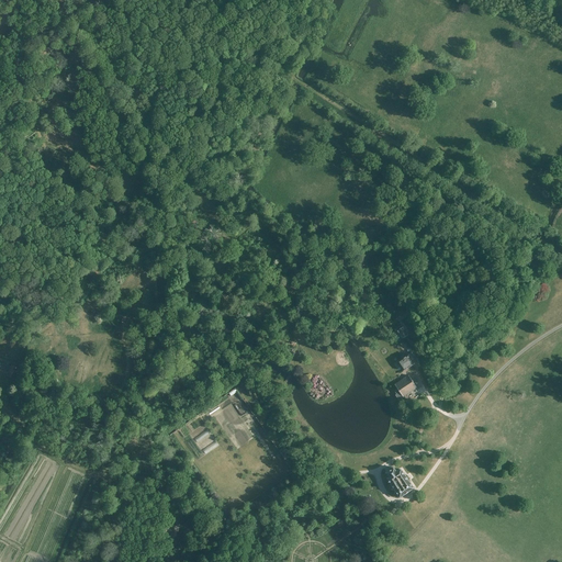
[(407,335),(403,327),(397,330),(402,338),(407,335)]
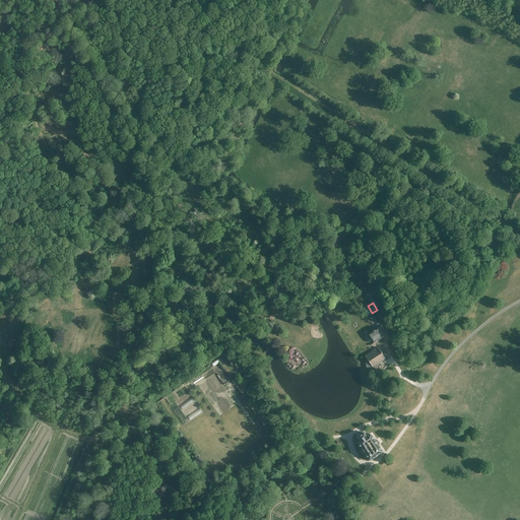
[(378,328),(368,335),(373,343),(384,336),(378,328)]
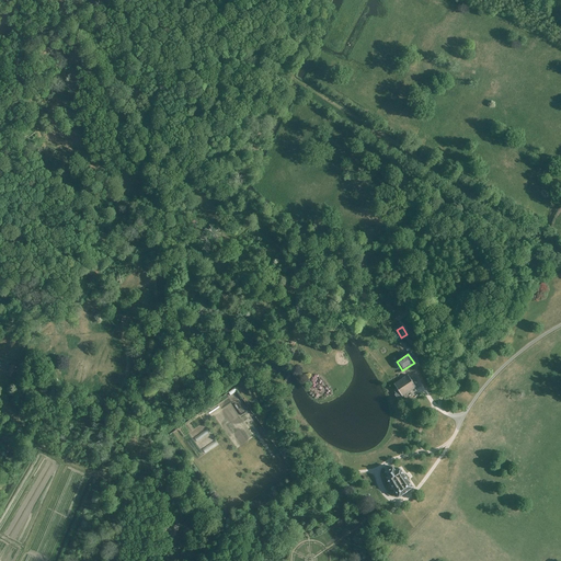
[(0,366),(0,373),(13,377),(16,366),(12,364),(11,366),(1,363),(0,366)]
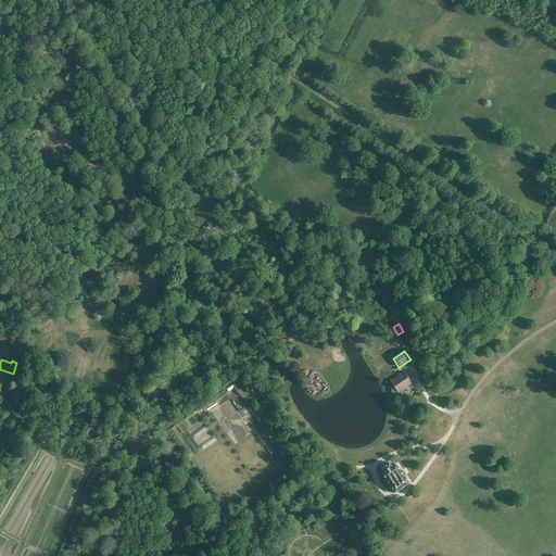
[(391,391),(394,395),(413,384),(404,371),(399,376),(391,381),(394,386),(391,387),(392,390),(391,391)]
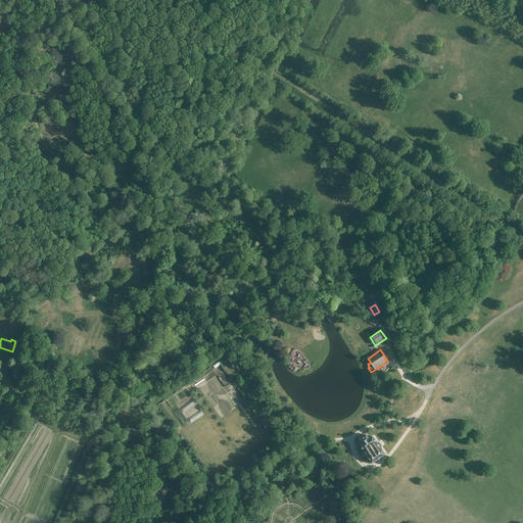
[(187,409),(195,402),(193,399),(185,406),(187,409)]
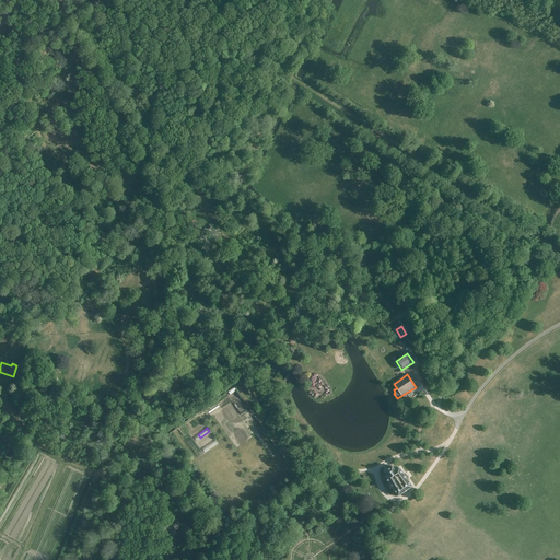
[(216,440),(202,448),(206,453),(218,443),(216,440)]
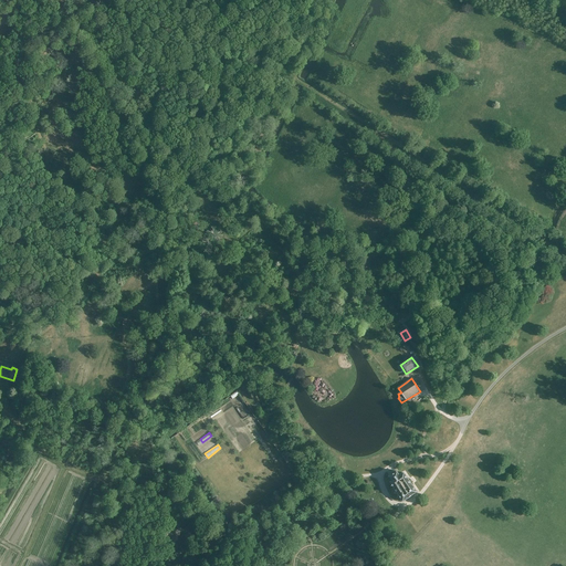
[(390,482),(402,501),(417,492),(404,473),(399,475),(397,472),(389,477),(392,481),(390,482)]
